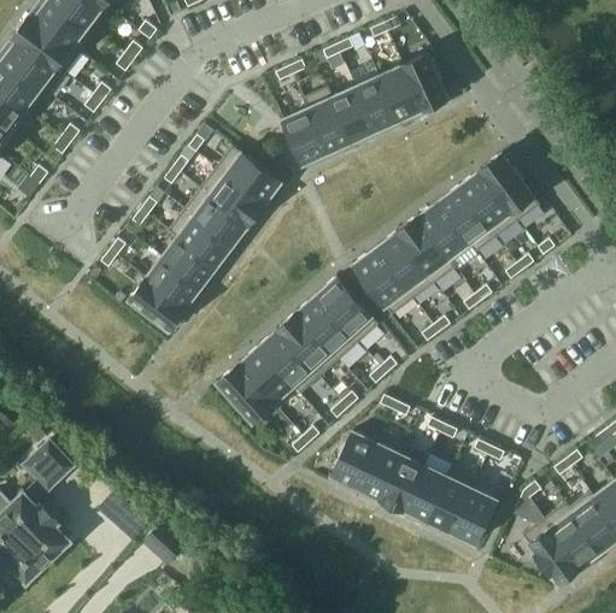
[(80,53),(97,33),(53,0),(40,0),(30,13),(29,15),(80,53)]
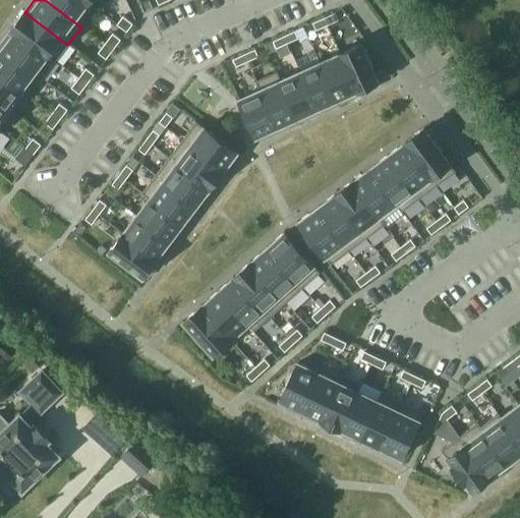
[(45,0),(81,27),(95,10),(80,0),(45,0)]
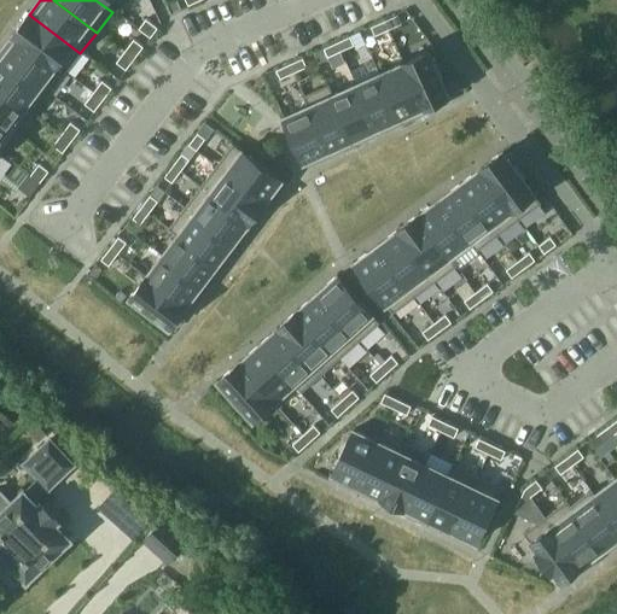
[(120,0),(95,0),(112,12),(120,0)]
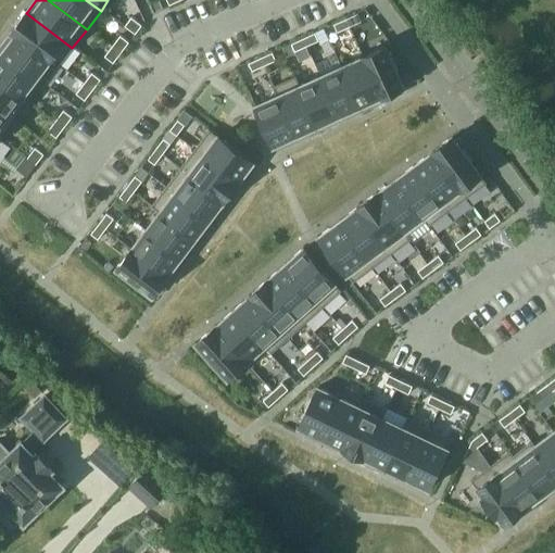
[(58,66),(72,48),(26,13),(12,32),(58,66)]
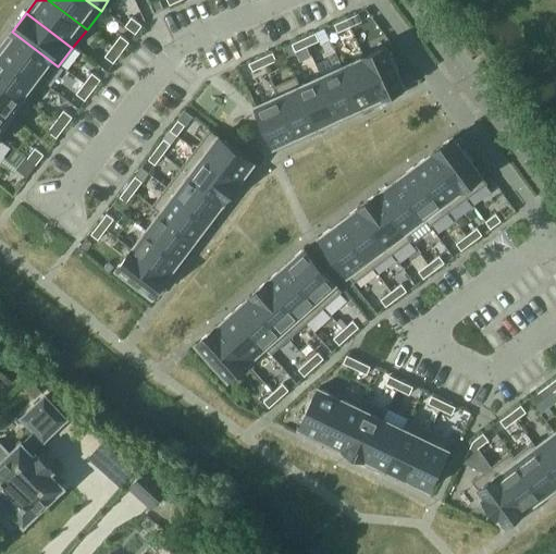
[(361,24),(358,16),(346,22),(349,29),(361,24)]
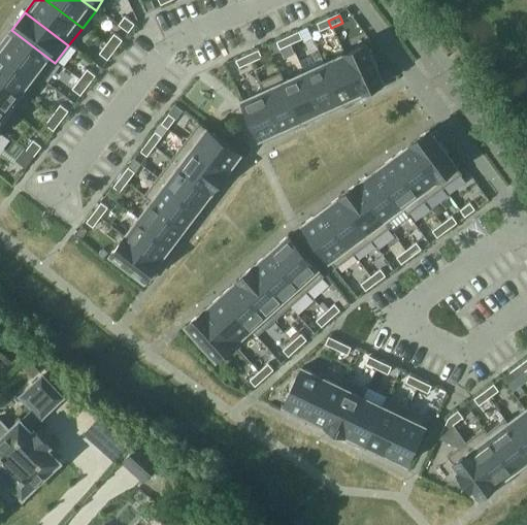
[(118,27),(128,35),(134,27),(124,19),(118,27)]
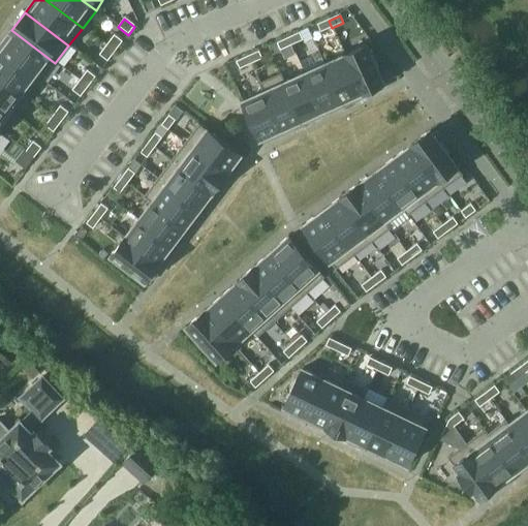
[(317,26),(320,33),(332,28),(329,21),(317,26)]
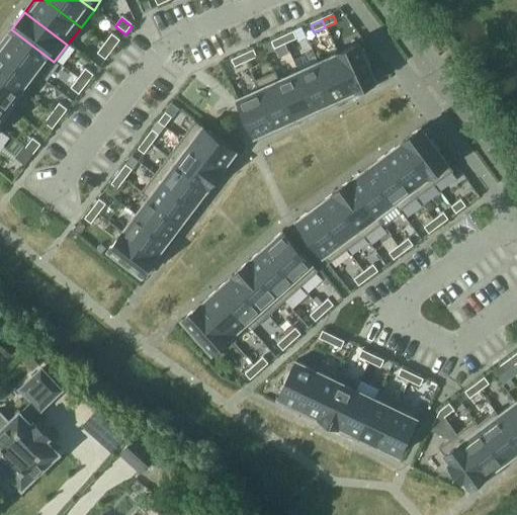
[(0,49),(40,80),(50,68),(54,62),(11,29),(11,30),(0,45),(0,49)]
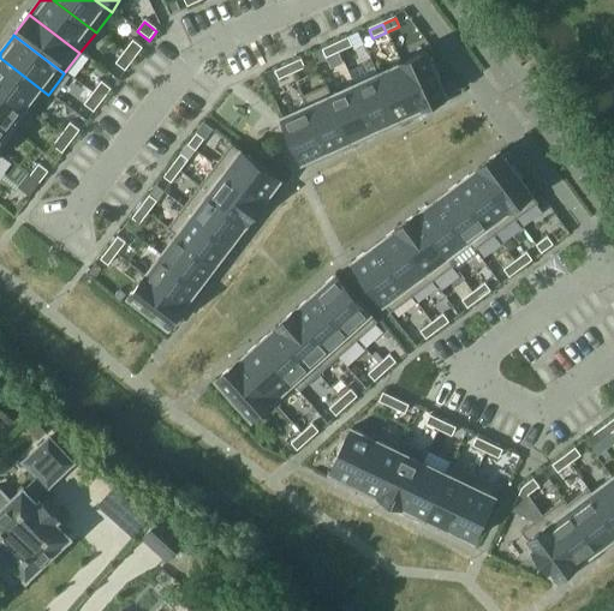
[(349,40),(335,46),(339,54),(352,48),(349,40)]
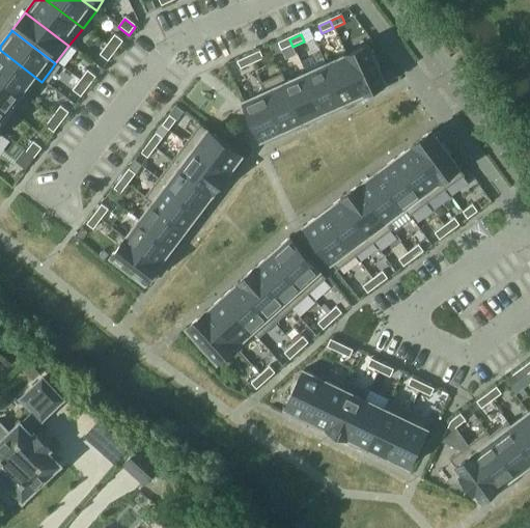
[(115,53),(122,43),(114,36),(107,47),(115,53)]
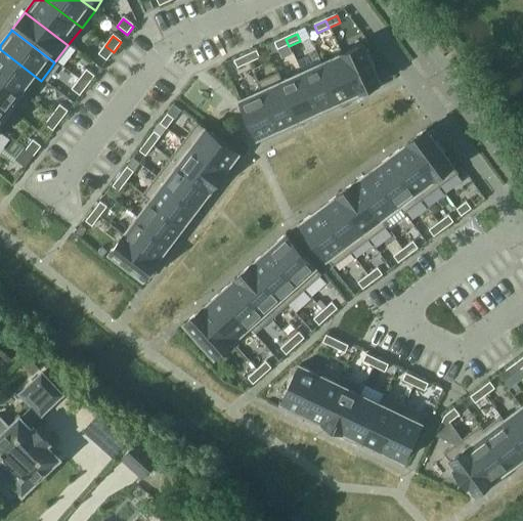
[(289,46),(286,39),(274,44),(277,51),(289,46)]
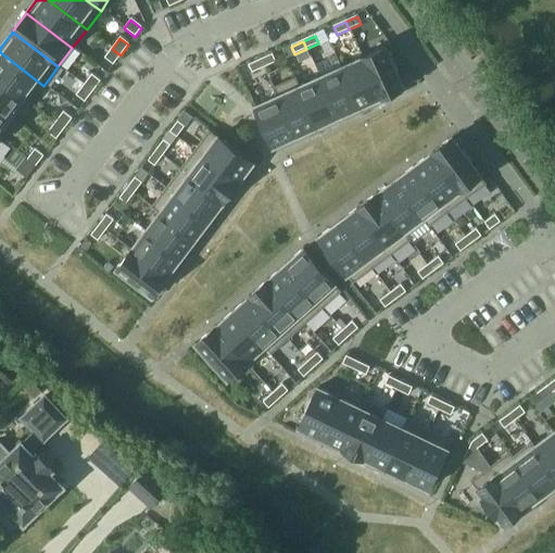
[(104,59),(113,65),(121,55),(112,49),(104,59)]
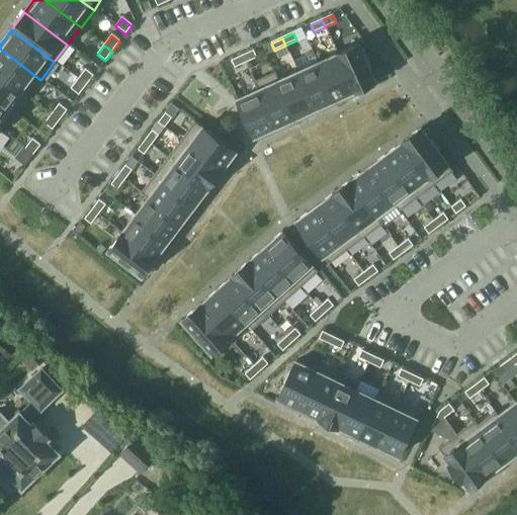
[(370,68),(364,56),(363,57),(358,46),(338,56),(354,92),(374,83),(375,83),(369,69),(370,68)]
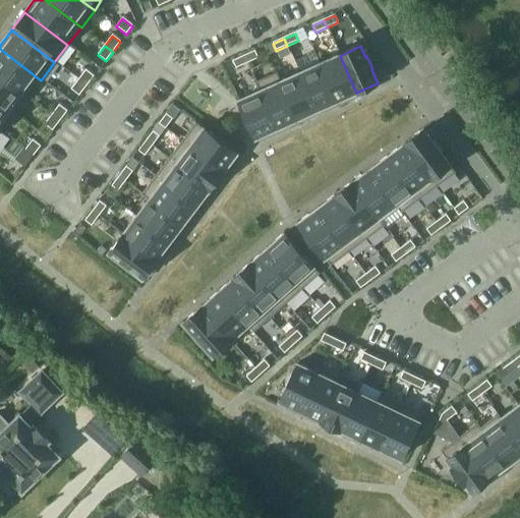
[(41,80),(0,49),(0,76),(27,98),(41,80)]
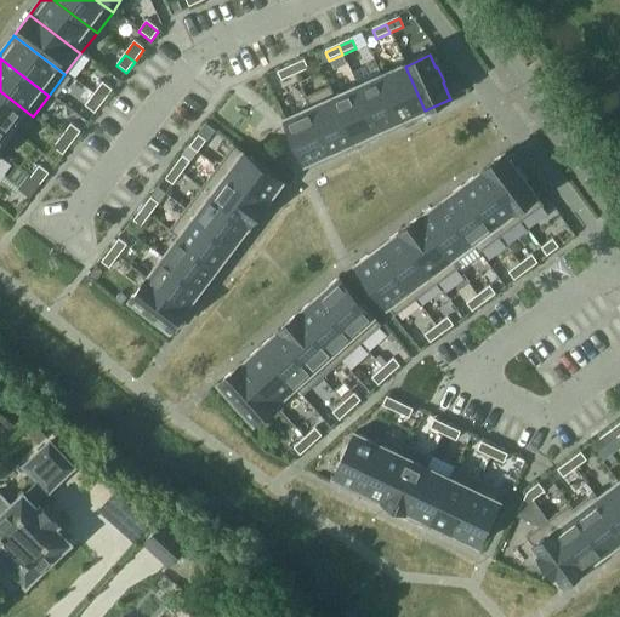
[(303,62),(290,68),(295,76),(308,70),(303,62)]
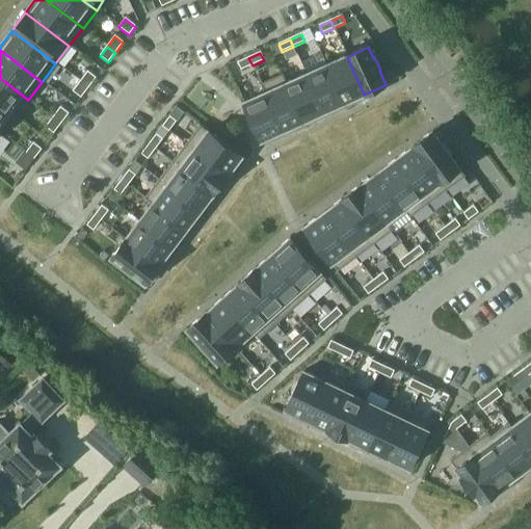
[(347,57),(326,67),(344,104),(364,95),(347,57)]
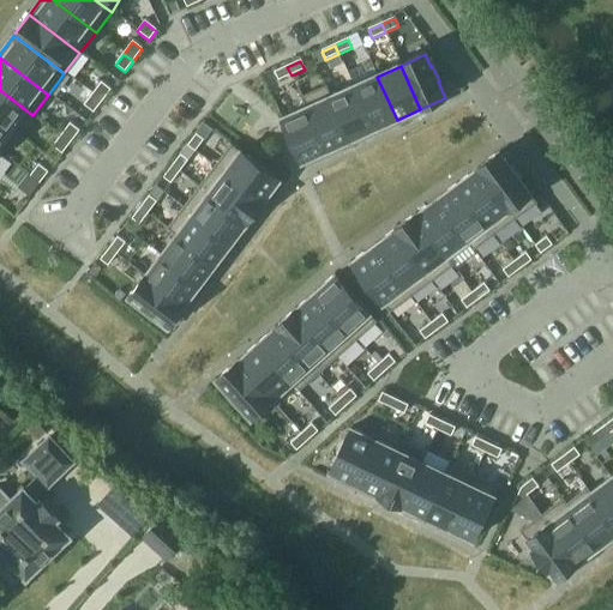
[(278,82),(292,76),(287,67),(274,73),(278,82)]
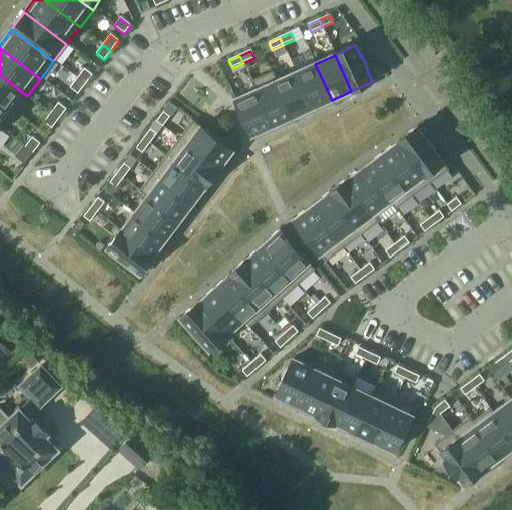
[(301,70),(295,73),(312,109),(332,100),(315,64),(301,70)]
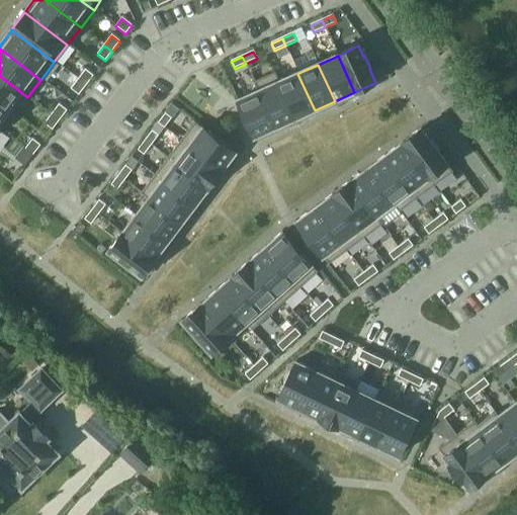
[(86,86),(93,77),(85,70),(78,80),(86,86)]
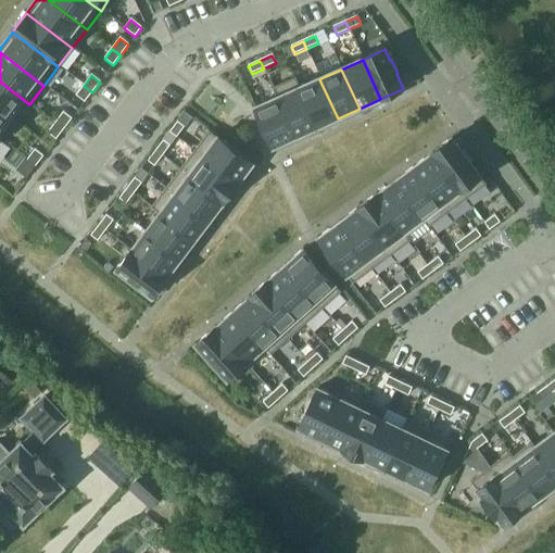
[(316,128),(338,118),(319,79),(300,88),(295,78),(294,79),(316,128)]
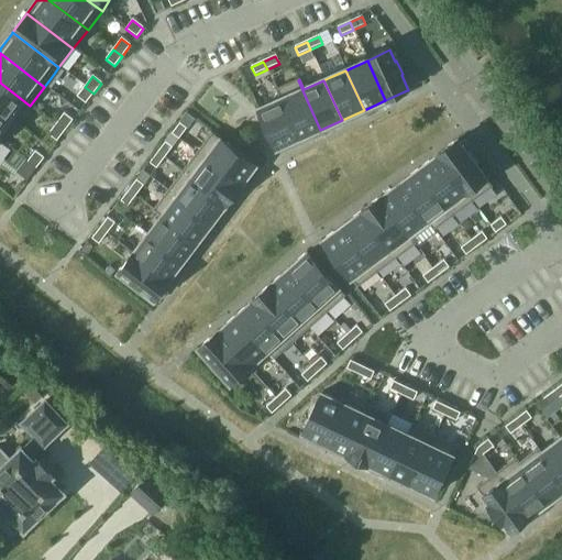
[(320,130),(298,80),(276,90),(299,140),(320,130)]
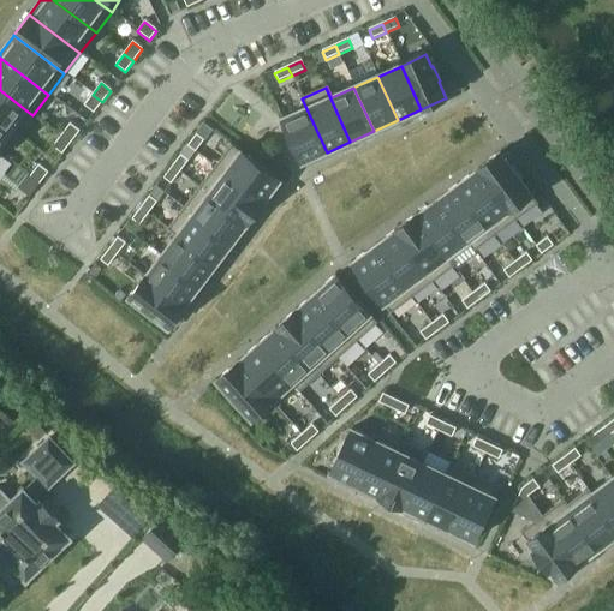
[(33,115),(0,90),(0,123),(17,136),(33,115)]
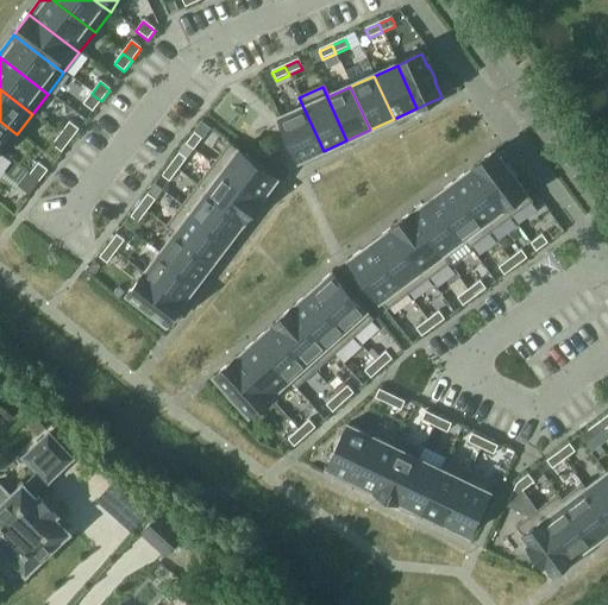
[(92,94),(83,106),(92,113),(101,101),(92,94)]
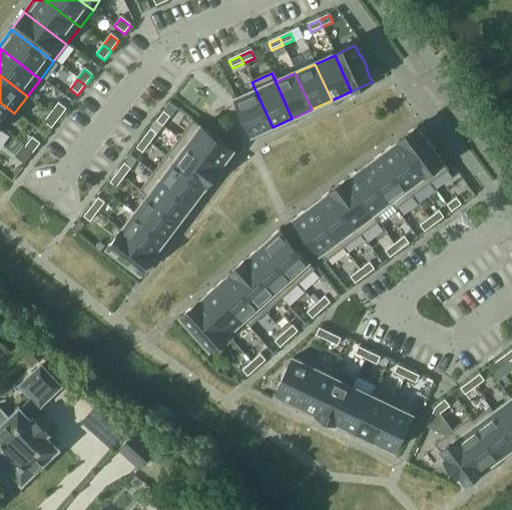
[(251,82),(250,82),(254,91),(235,100),(251,136),(252,136),(273,127),(251,82)]
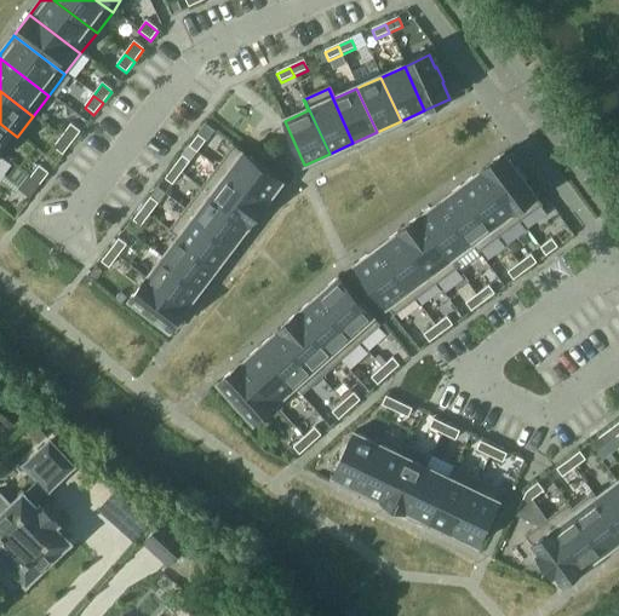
[(0,156),(1,157),(17,137),(0,124),(0,156)]
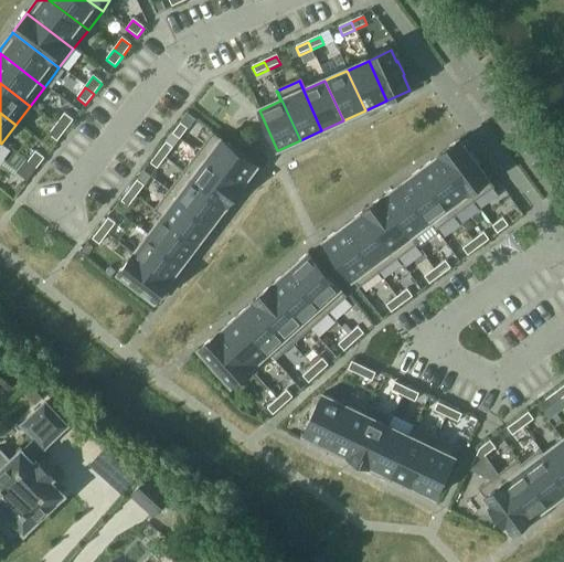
[(64,115),(56,125),(65,133),(73,122),(64,115)]
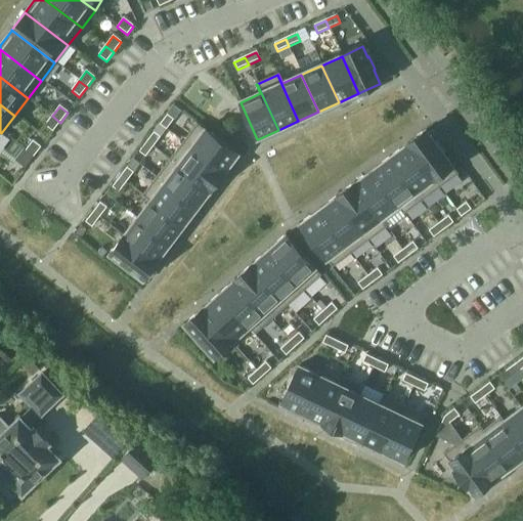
[(52,132),(60,123),(52,116),(44,126),(52,132)]
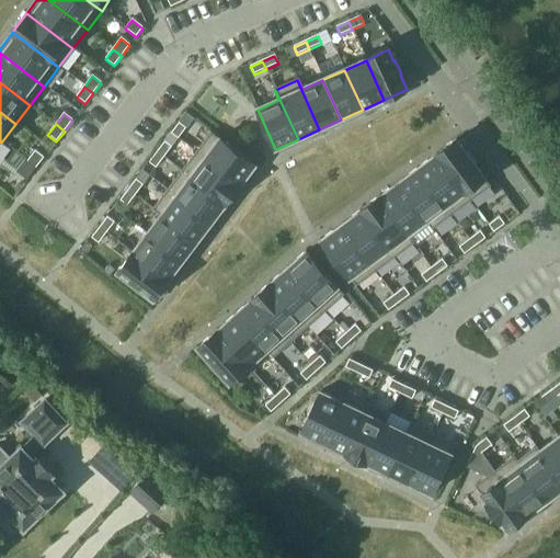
[(178,139),(185,129),(179,124),(171,134),(178,139)]
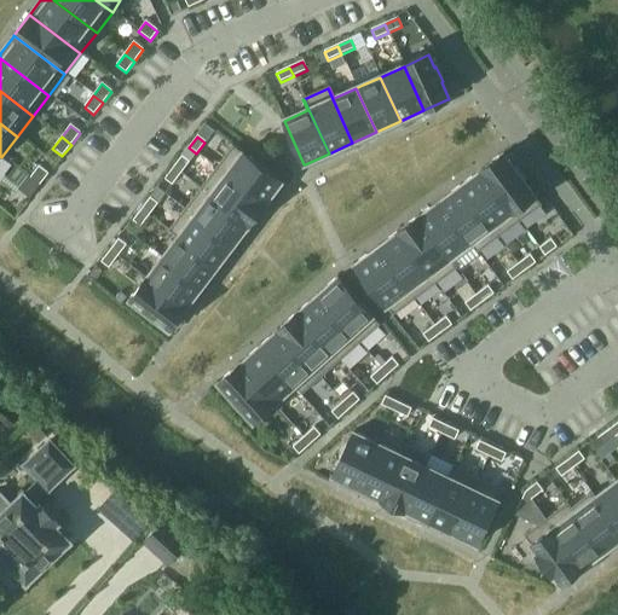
[(281,184),(232,148),(217,169),(264,206),(279,184),(281,184)]
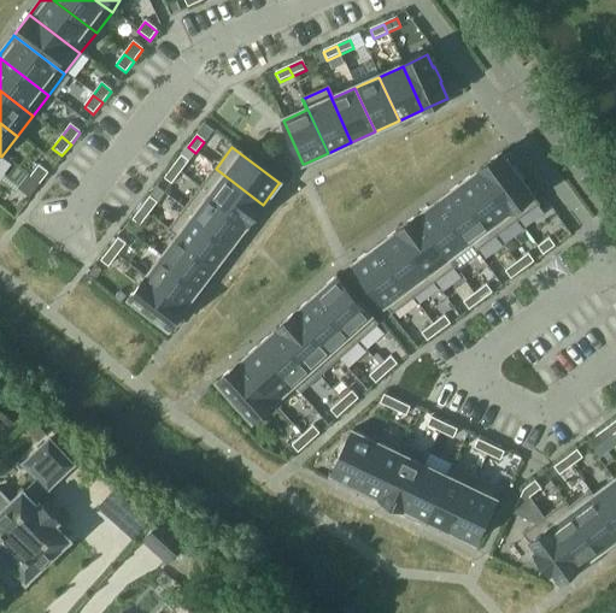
[(502,154),(480,171),(517,222),(539,206),(522,183),(523,182),(514,169),(512,170),(502,154)]
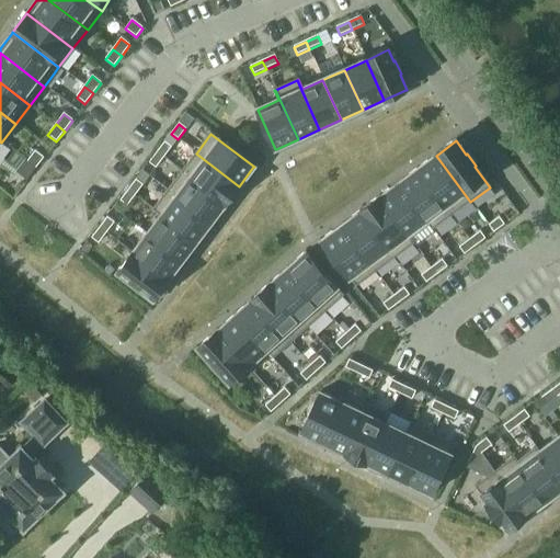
[(163,158),(171,148),(164,143),(157,152),(163,158)]
